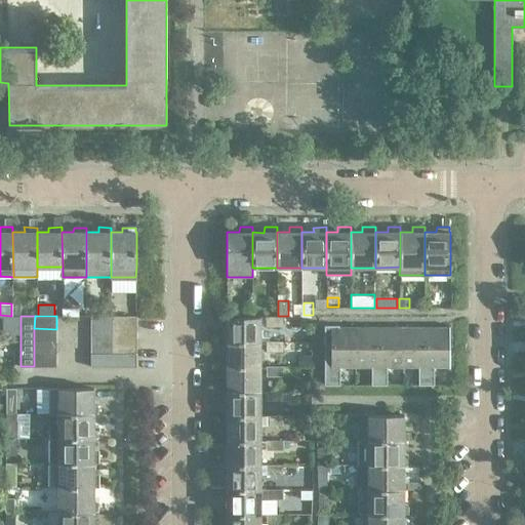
[(114,316),(91,316),(91,329),(114,329),(114,316)]
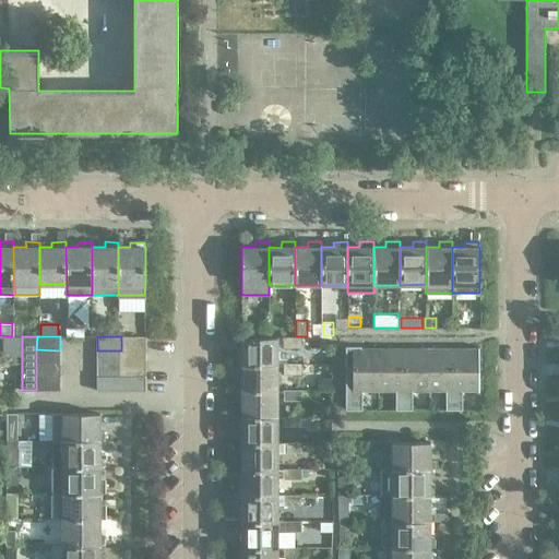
[(145,336),(121,336),(121,351),(145,351),(145,336)]
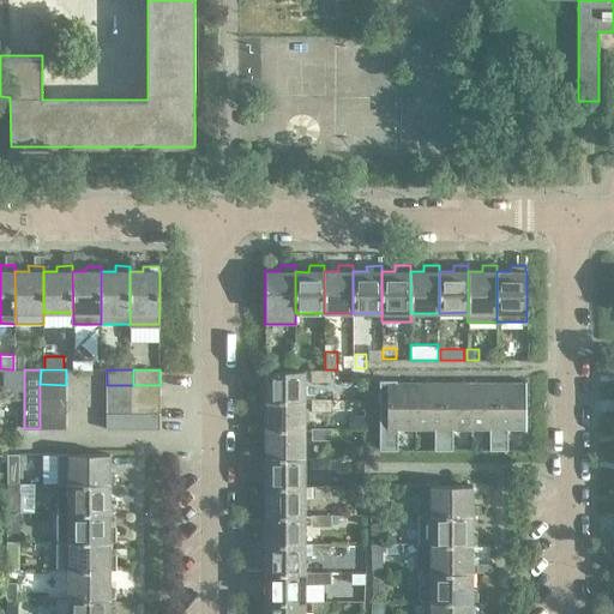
[(266,369),(266,399),(305,399),(305,369),(266,369)]
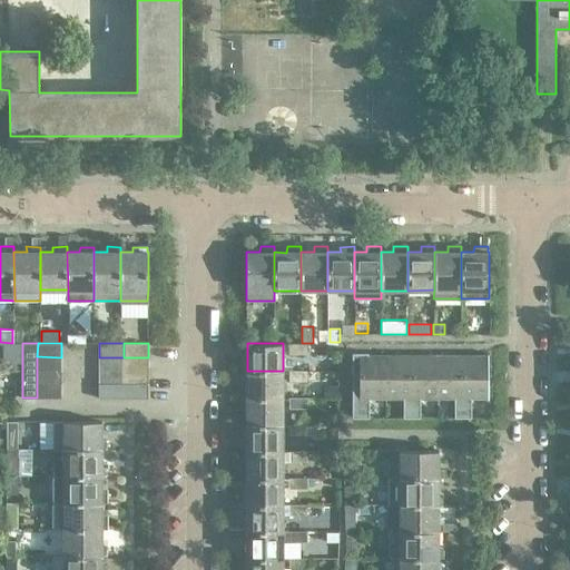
[(307,343),(290,343),(290,354),(307,354),(307,343)]
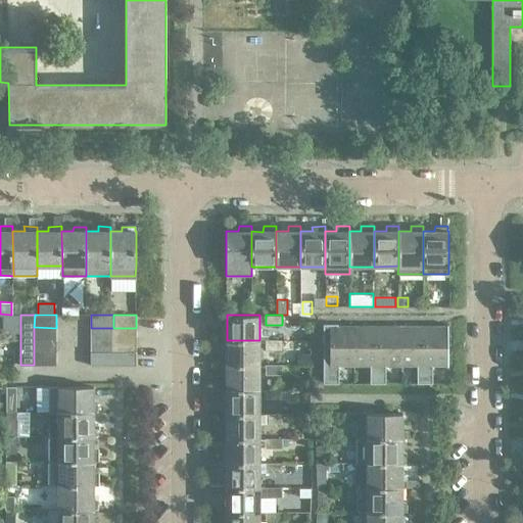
[(447,326),(425,326),(425,383),(433,383),(433,365),(447,365),(447,366),(448,366),(448,324),(447,324),(447,326)]
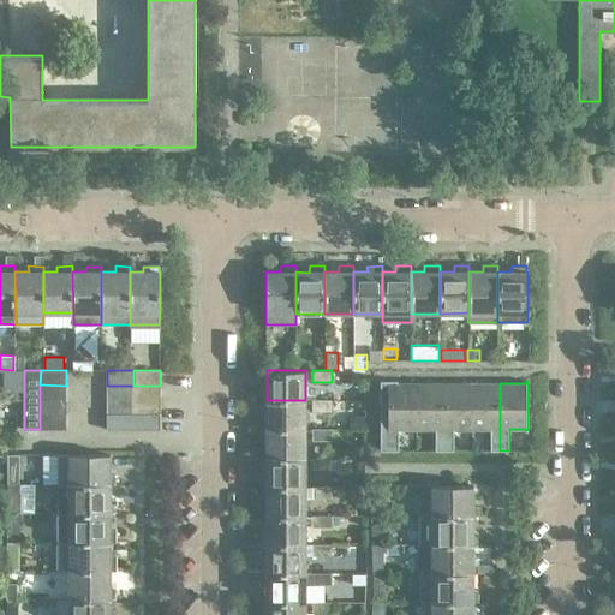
[(417,383),(398,383),(398,389),(398,396),(398,402),(398,410),(398,416),(381,416),(381,451),(399,451),(399,429),(417,429),(417,383)]
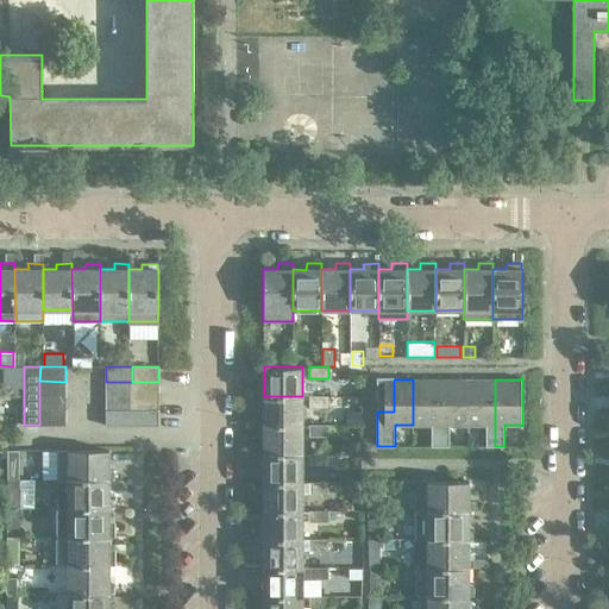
[(440,380),(413,380),(413,425),(432,425),(432,446),(440,446),(440,380)]
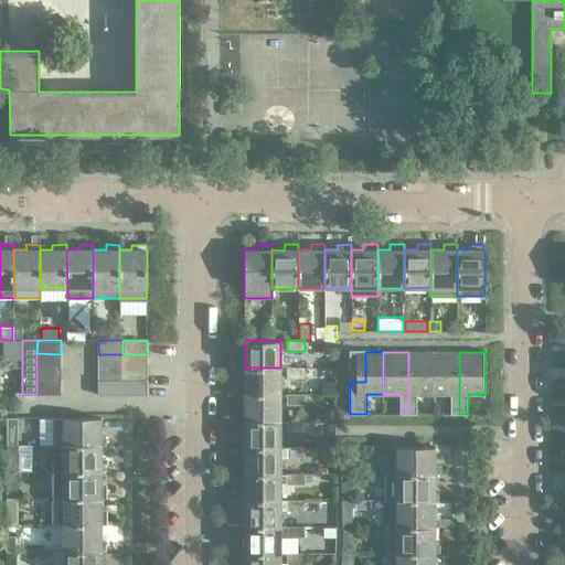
[(434,352),(408,352),(408,414),(417,414),(417,394),(434,394),(434,352)]
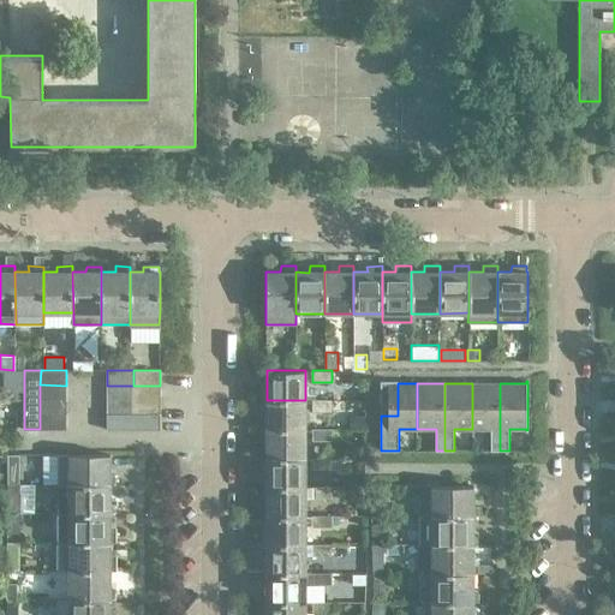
[(500,383),(472,383),(472,429),(491,429),(491,451),(500,451),(500,383)]
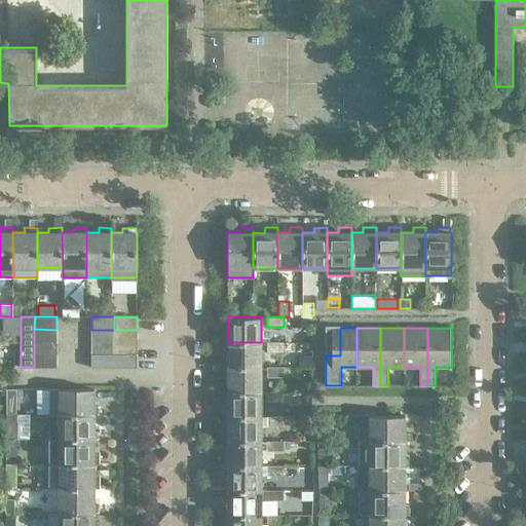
[(57,330),(34,329),(34,342),(57,342),(57,330)]
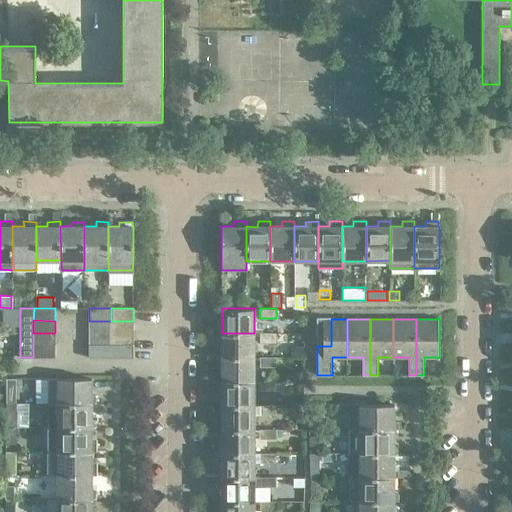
[(111,321),(89,321),(89,333),(111,332),(111,321)]
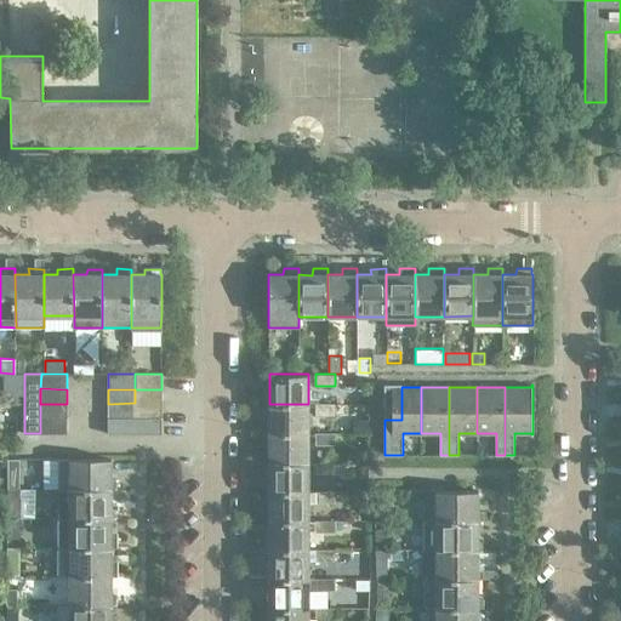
[(161,389),(135,389),(135,403),(161,403),(161,389)]
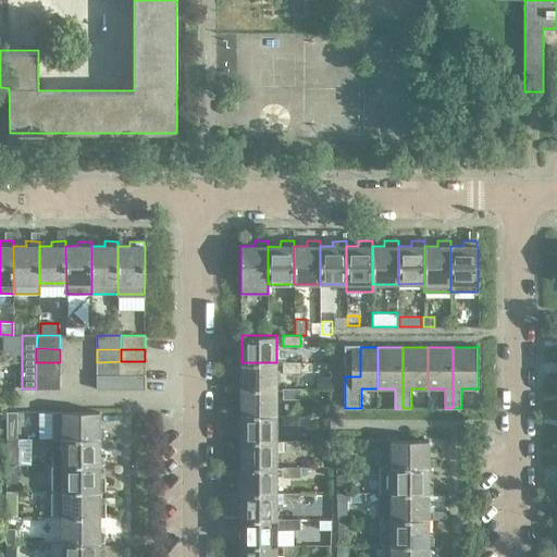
[(121,361),(97,362),(97,375),(121,375),(121,361)]
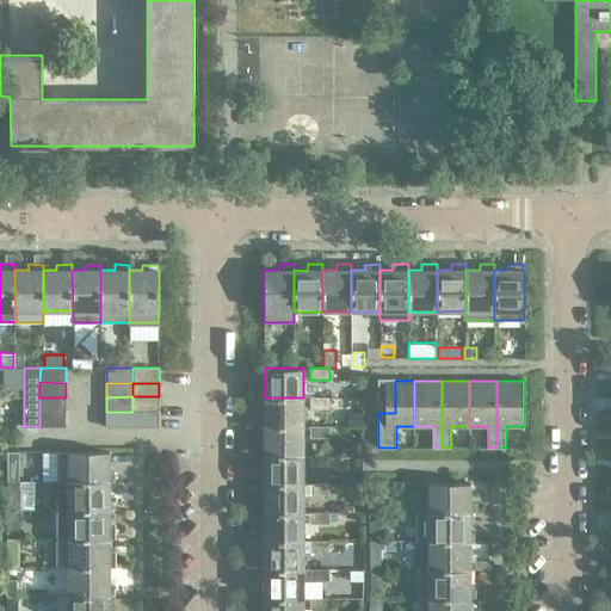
[(159,396),(133,396),(133,412),(159,412),(159,396)]
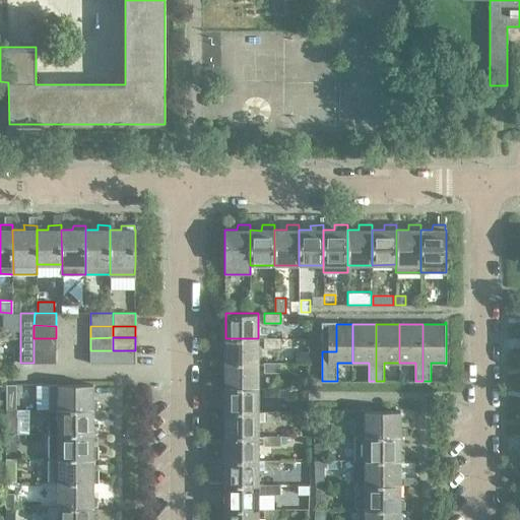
[(56,338),(34,338),(34,350),(56,349),(56,338)]
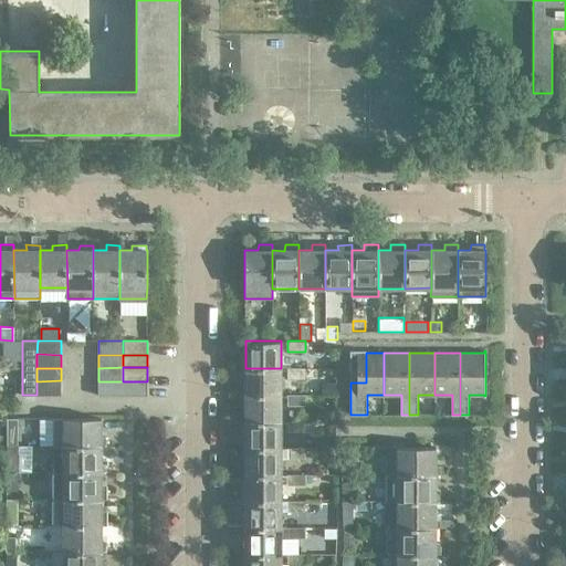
[(245,368),(245,395),(281,396),(281,368),(245,368)]
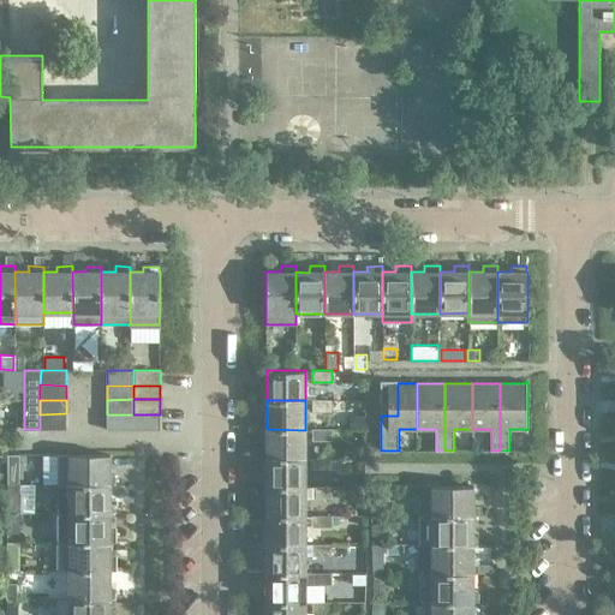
[(332,401),(312,401),(312,412),(332,412),(332,401)]
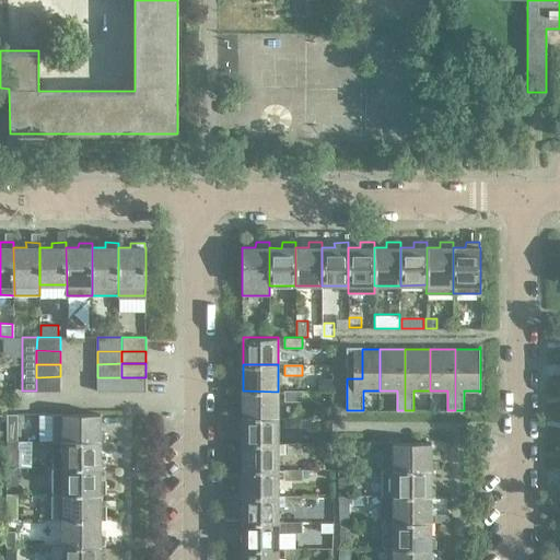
[(36,377),(36,391),(60,391),(60,376),(36,377)]
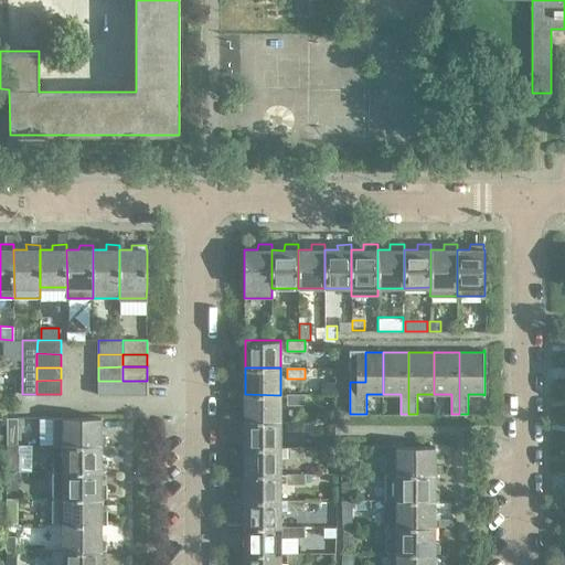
[(147,381),(123,381),(98,381),(98,394),(147,395),(147,381)]
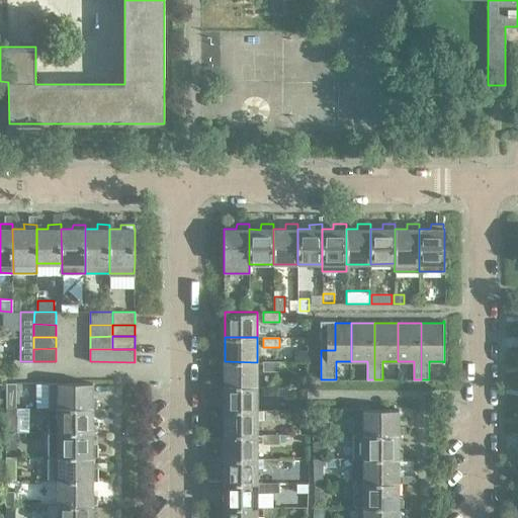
[(225,361),(225,386),(257,385),(257,362),(225,361)]
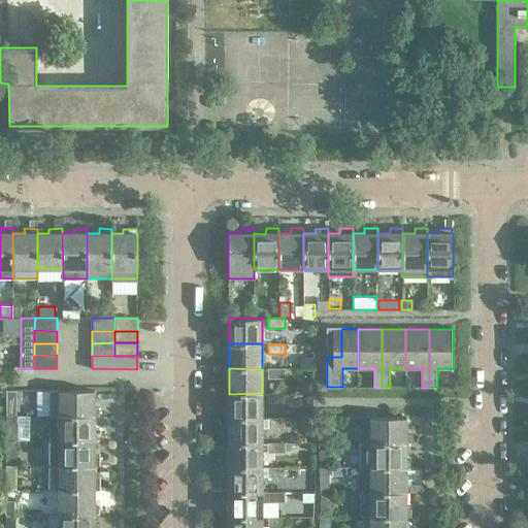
[(285,368),(268,368),(268,378),(285,378),(285,368)]
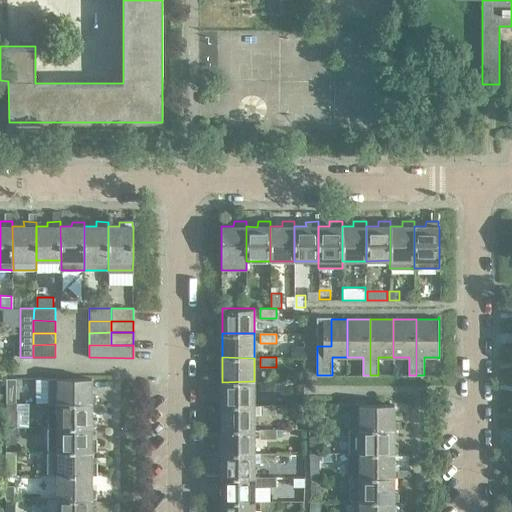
[(6,378),(6,402),(16,402),(16,378),(6,378)]
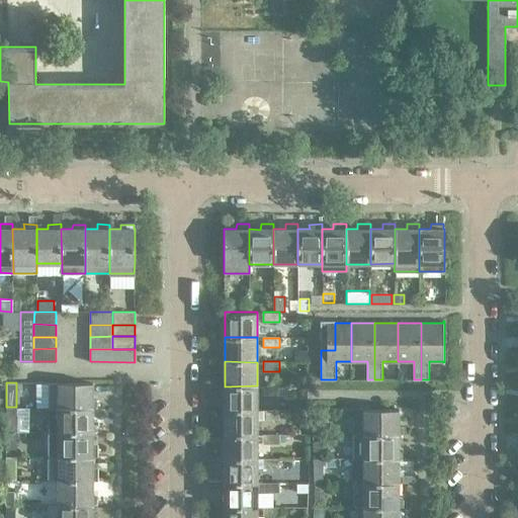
[(48,382),(35,382),(35,407),(48,407),(93,408),(98,408),(98,400),(93,400),(93,395),(93,382),(48,382)]
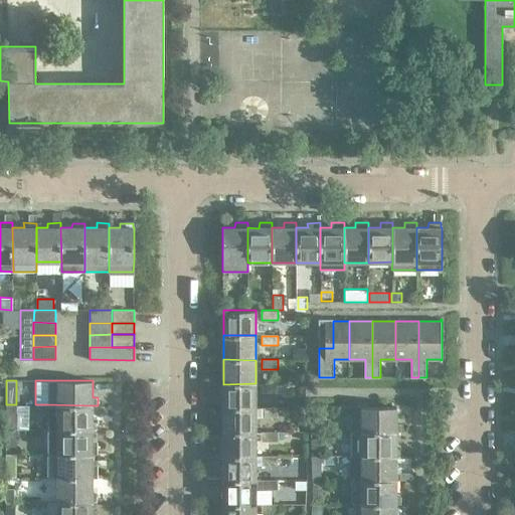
[(223,384),(223,407),(255,407),(255,383),(223,384)]
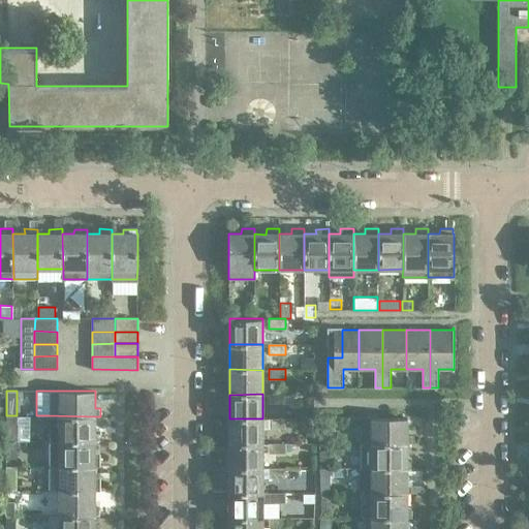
[(285,395),(269,395),(269,404),(285,404),(285,395)]
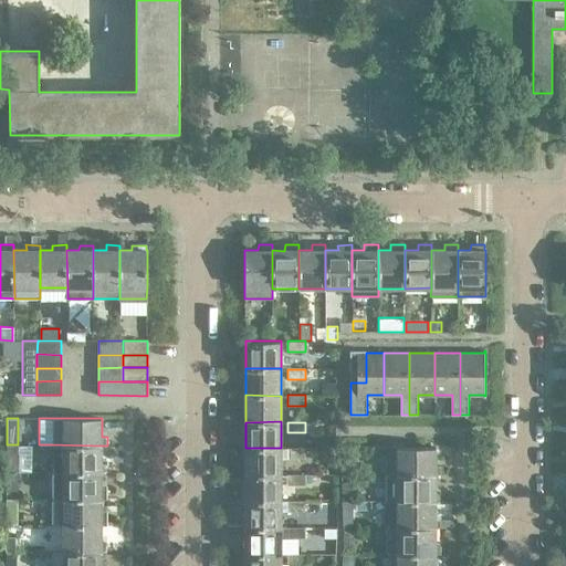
[(102,446),(52,444),(52,472),(102,472),(107,472),(107,463),(102,463),(102,458),(102,446)]
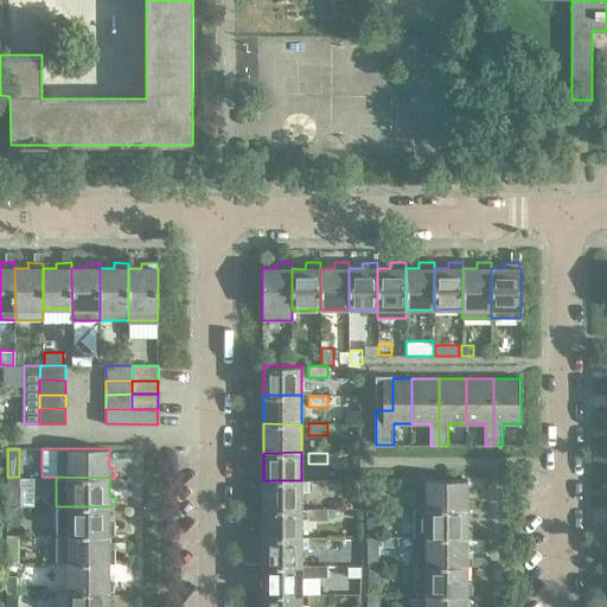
[(327,479),(308,479),(308,480),(308,491),(327,491),(327,479)]
